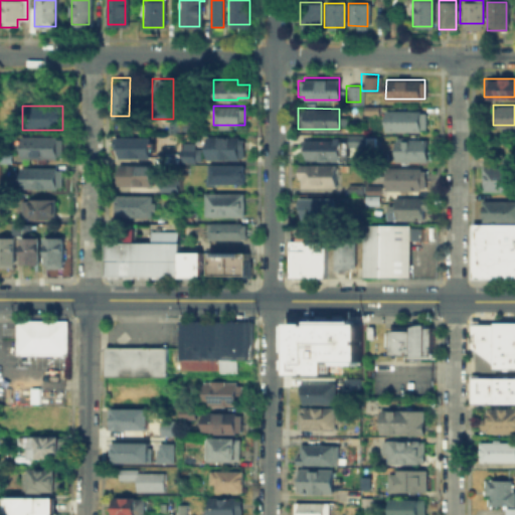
[(424,111),(424,130),(385,130),(385,111),(424,111)]
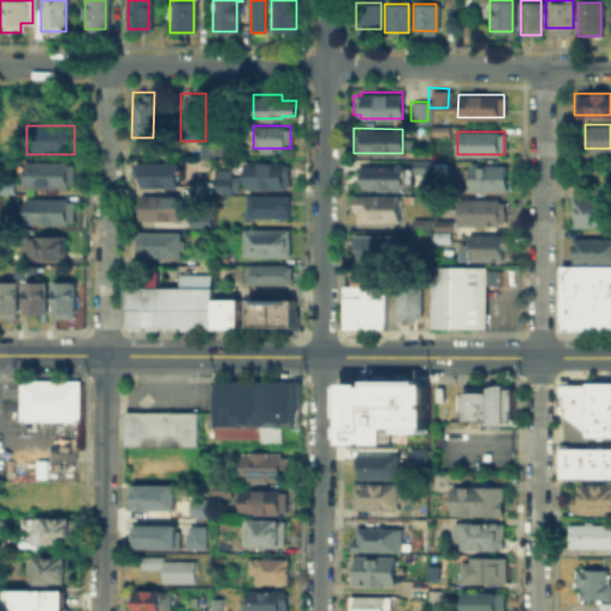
[(197,155),(197,142),(211,142),(211,155),(197,155)]
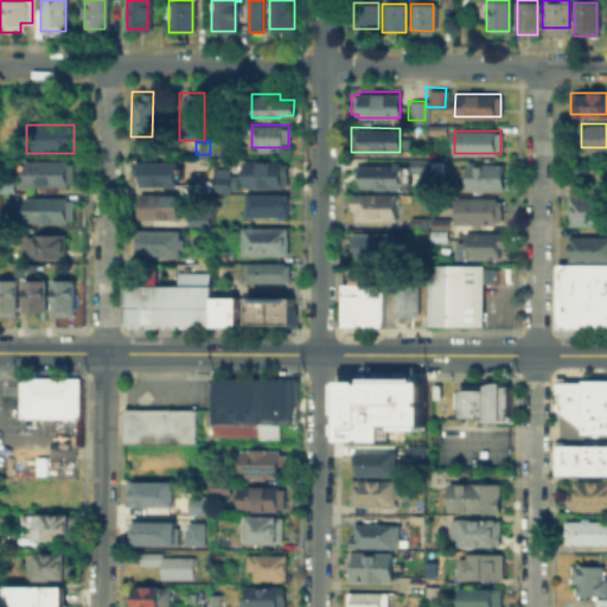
[(136,174),(136,160),(177,160),(177,181),(141,181),(141,174),(136,174)]
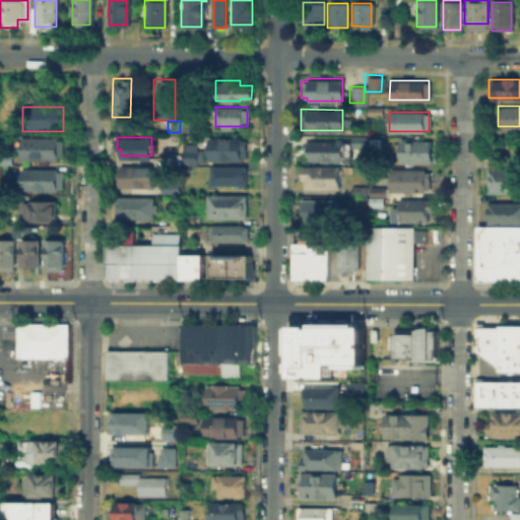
[(62,138),(62,158),(21,158),(21,138),(62,138)]
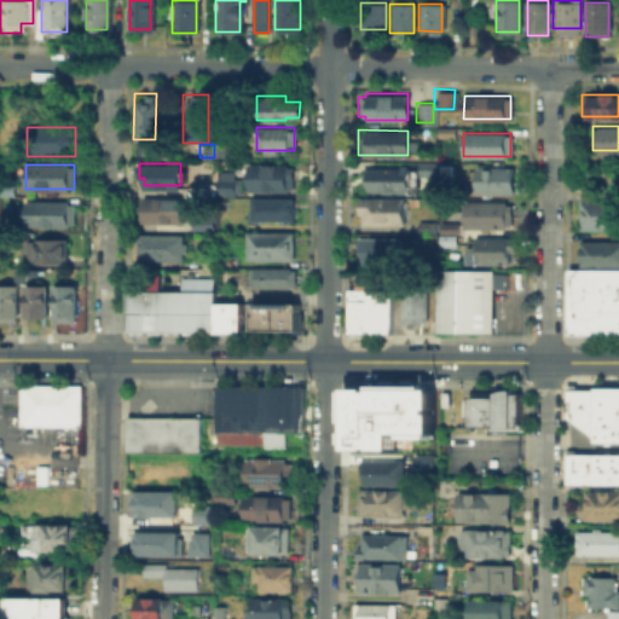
[(249,165),(290,165),(290,190),(248,190),(249,165)]
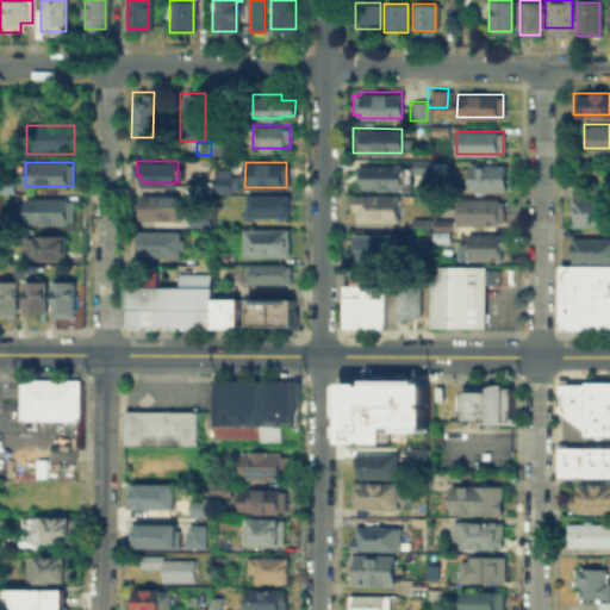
[(468,162),(504,163),(504,191),(468,190),(468,162)]
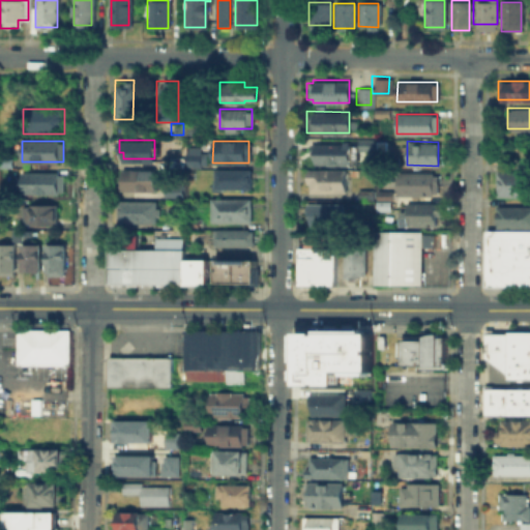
[(355,155),(355,163),(312,163),(313,155),(308,155),(308,143),(355,143),(355,155)]
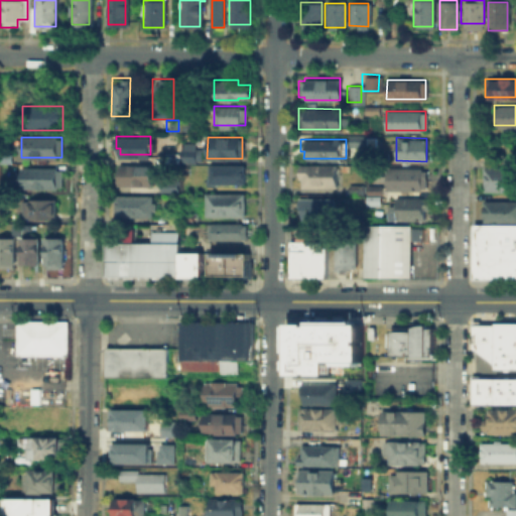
[(192,149),(192,161),(180,161),(180,149),(192,149)]
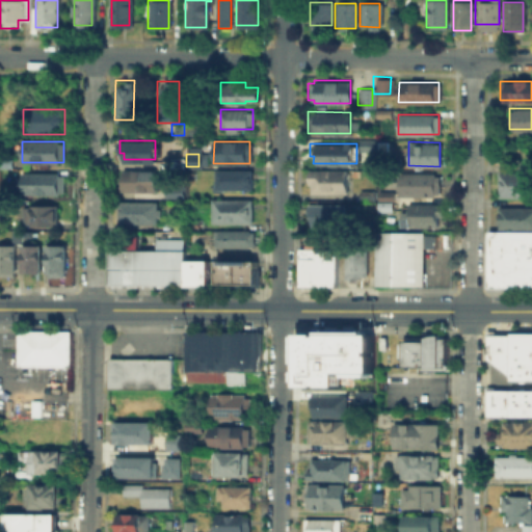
[(0,165),(0,157),(10,157),(10,166),(0,165)]
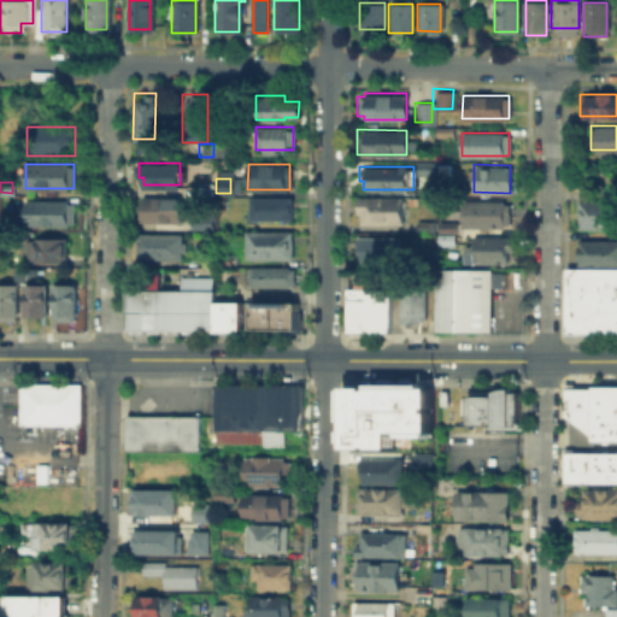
[(248,221),(248,197),(292,197),(292,221),(248,221)]
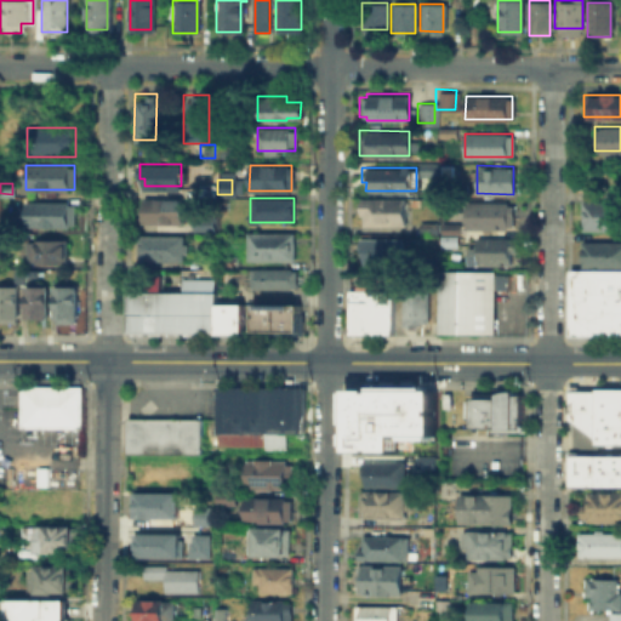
[(403,215),(403,226),(360,226),(360,215),(358,215),(359,198),(403,198),(403,215)]
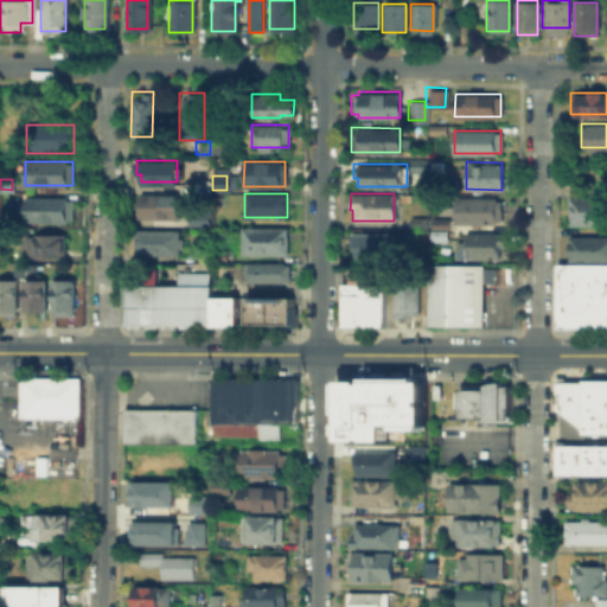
[(139,195),(176,195),(176,217),(139,217),(139,195)]
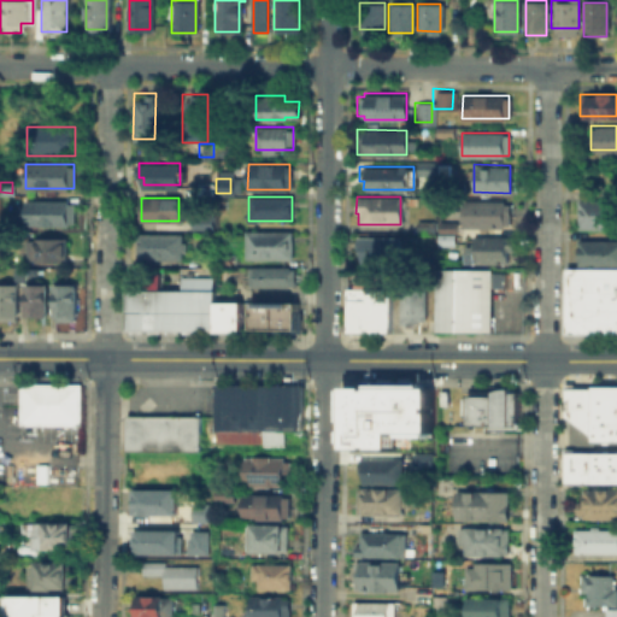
[(616,199),(577,199),(577,227),(616,227),(616,199)]
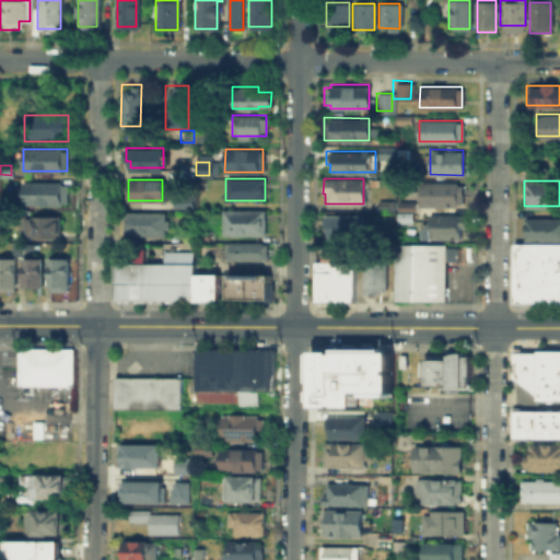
[(22,182),(69,182),(69,203),(22,203),(22,182)]
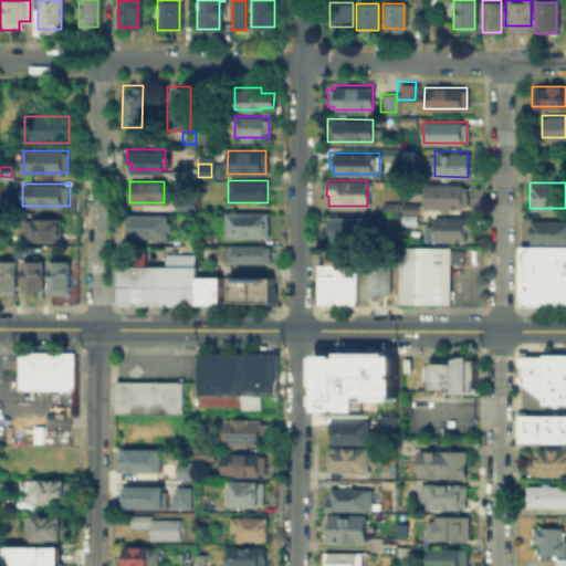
[(464,184),(464,209),(423,209),(423,184),(464,184)]
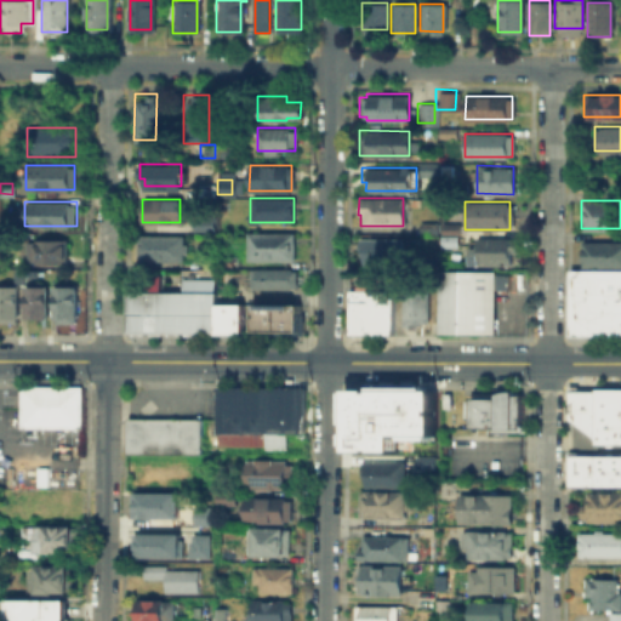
[(434,223),(434,233),(417,233),(417,223),(434,223)]
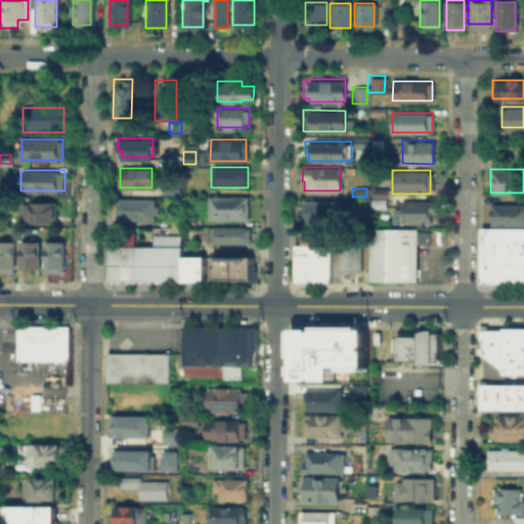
[(370,188),(385,188),(384,207),(370,207),(370,188)]
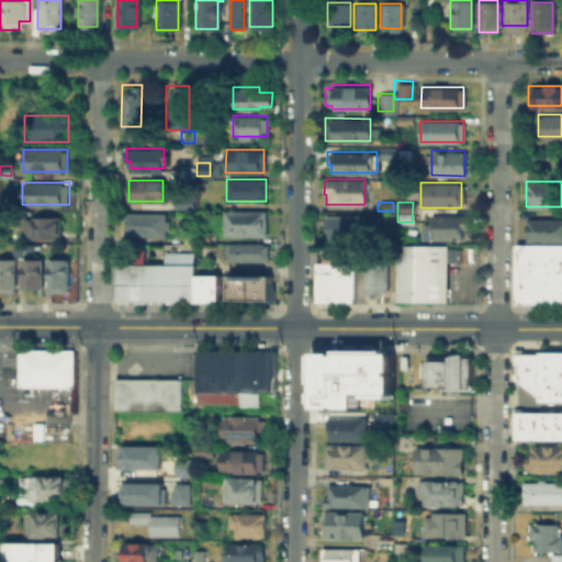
[(234,204),(234,210),(265,210),(263,234),(222,233),(222,204),(234,204)]
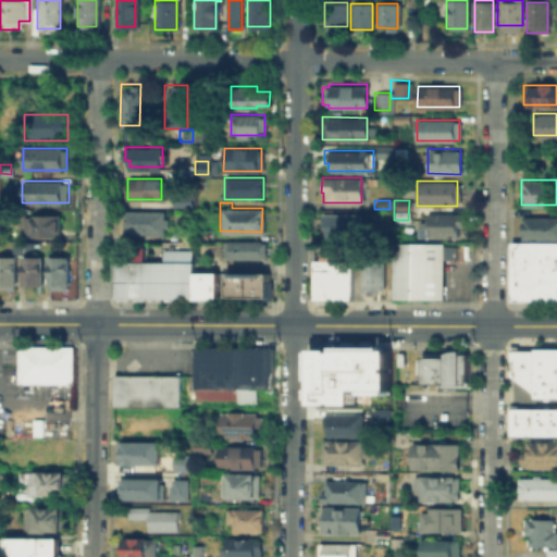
[(164,212),(163,232),(123,232),(124,212),(164,212)]
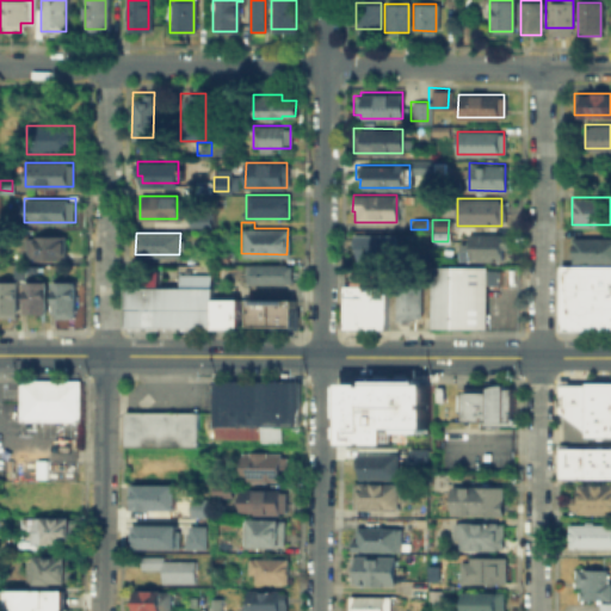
[(394,235),(394,258),(355,258),(355,235),(394,235)]
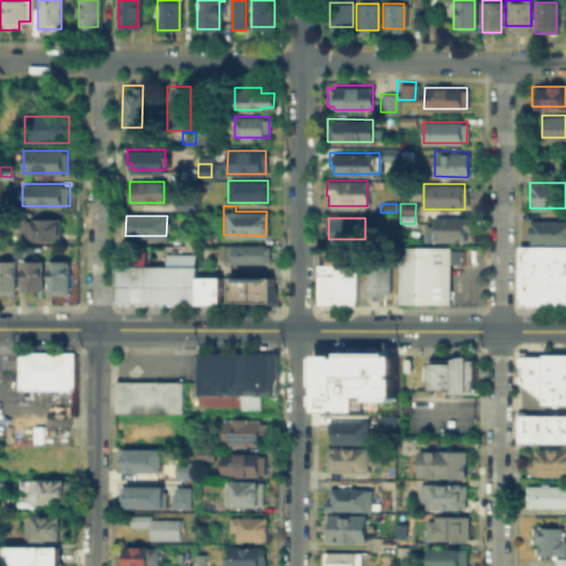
[(432,238),(432,218),(461,218),(461,238),(432,238)]
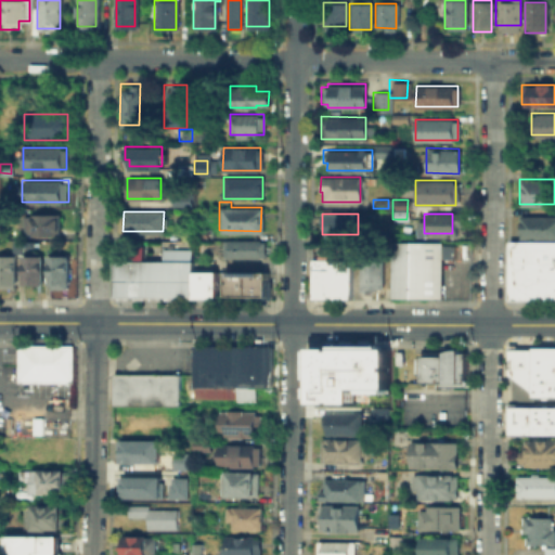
[(554,214),(518,214),(518,239),(554,237),(554,214)]
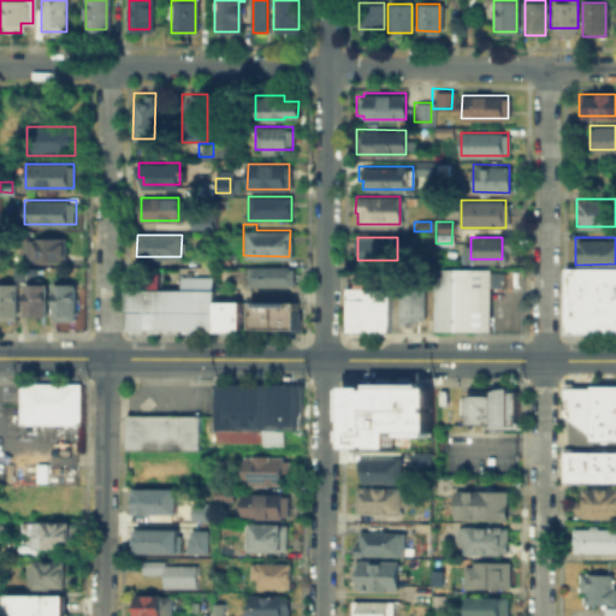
[(25,238),(63,238),(63,260),(25,260),(25,238)]
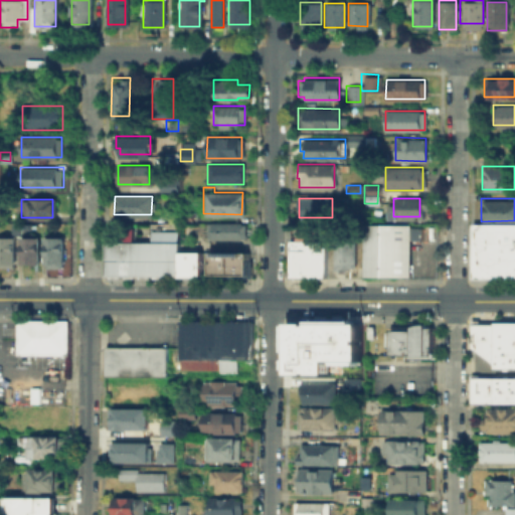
[(180,211),(194,211),(194,220),(180,220),(180,211)]
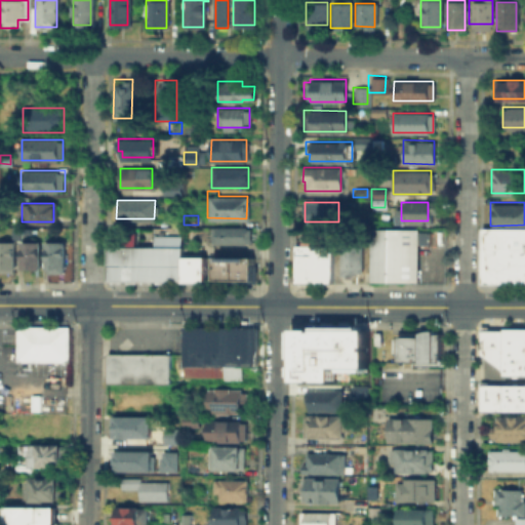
[(249,227),(249,244),(210,243),(210,227),(249,227)]
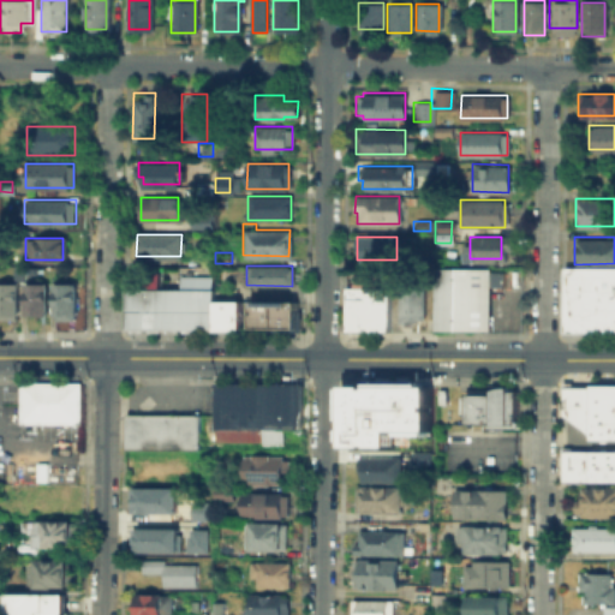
[(487,328),(435,328),(435,266),(500,267),(500,287),(488,287),(487,328)]
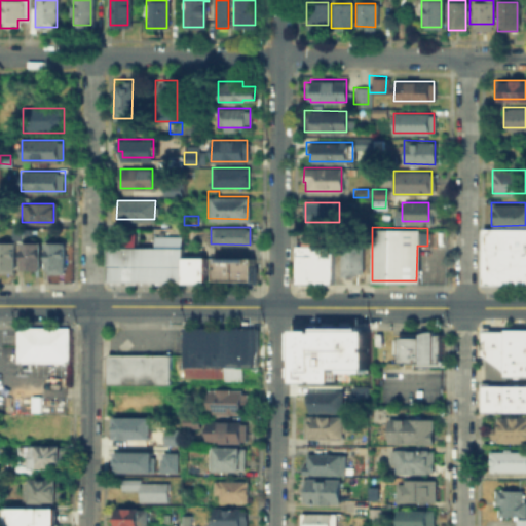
[(510,228),(510,284),(481,284),(481,228),(510,228)]
